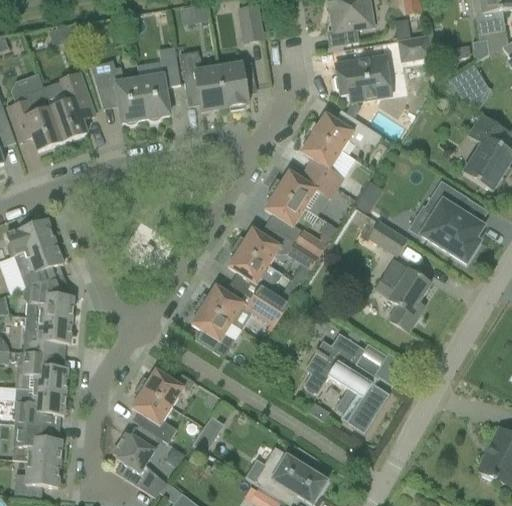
[(346,28),(348,42),(358,41),(356,29),(375,27),(371,7),(369,7),(367,0),(327,0),(329,10),(332,10),(335,30),(346,28)]
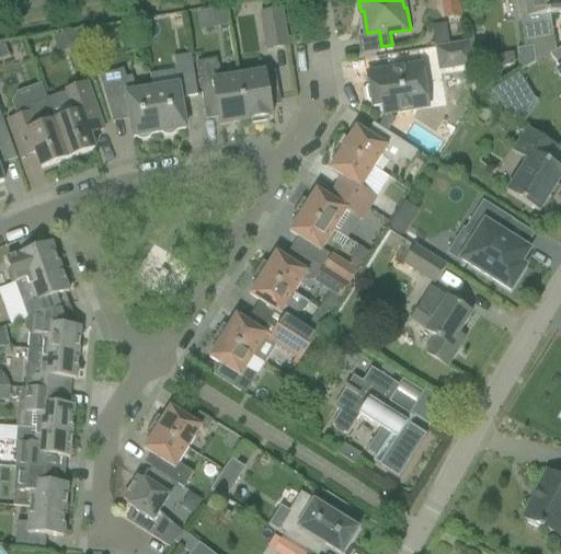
[(517,0),(524,37),(553,32),(550,11),(560,8),(560,0),(517,0)]
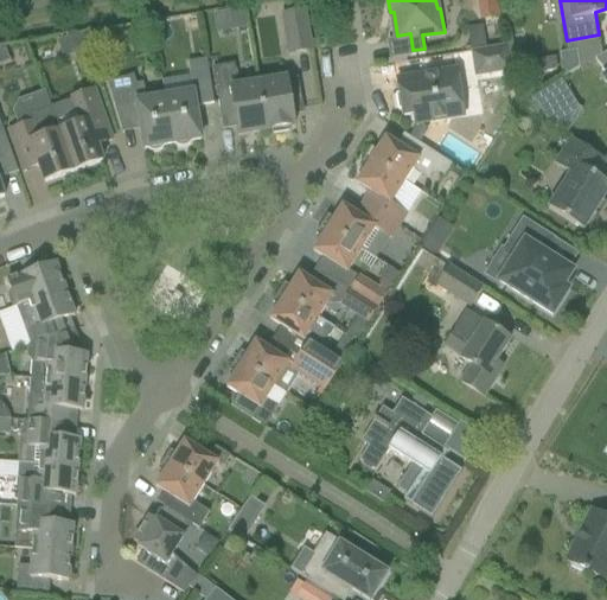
[(283,10),(291,50),(311,46),(305,6),(283,10)]
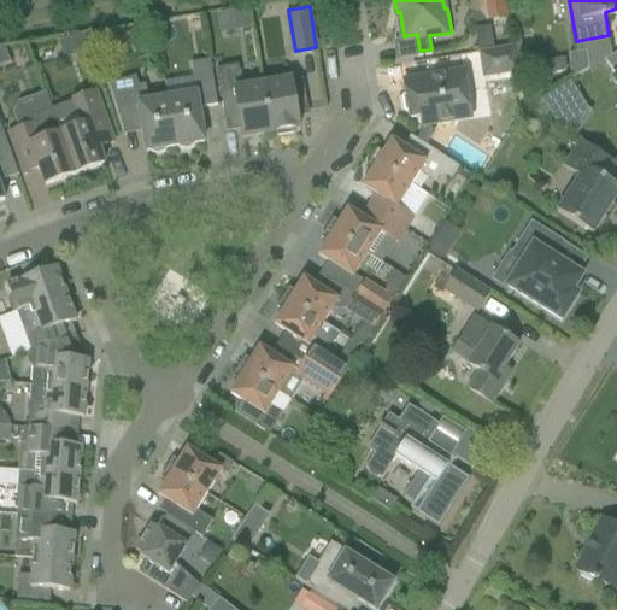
[(475,23),(479,47),(494,45),(489,21),(475,23)]
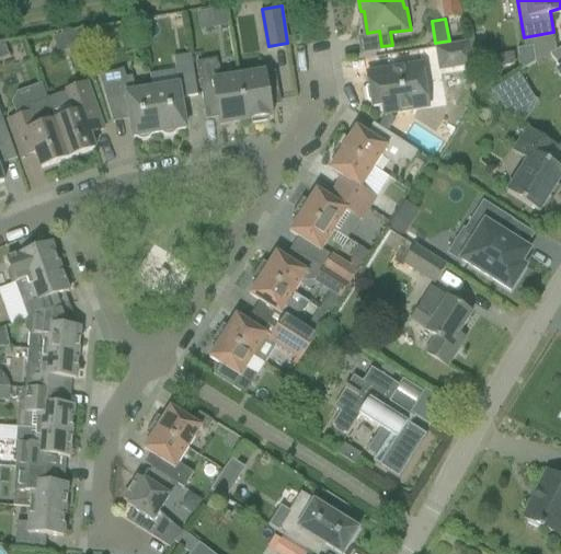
[(94,24),(81,27),(84,41),(98,37),(94,24)]
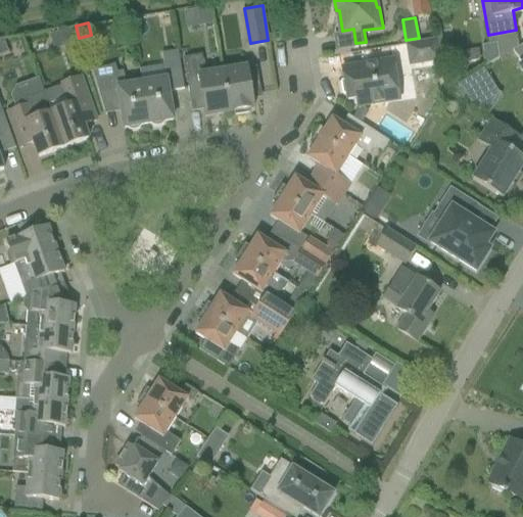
[(72,58),(84,54),(75,24),(65,27),(70,42),(66,43),(72,58)]
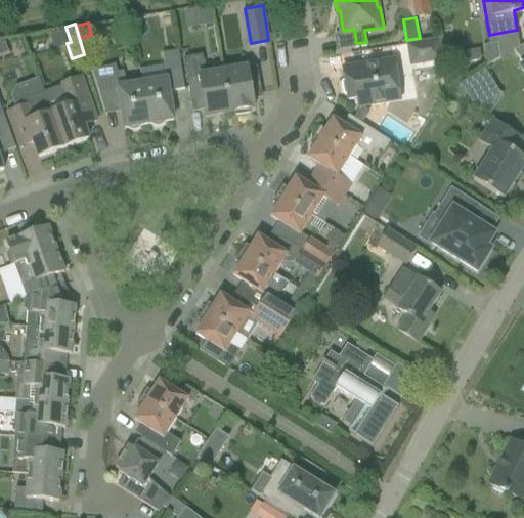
[(407,41),(411,61),(441,56),(438,36),(420,39),(420,38),(406,40),(406,41),(407,41)]
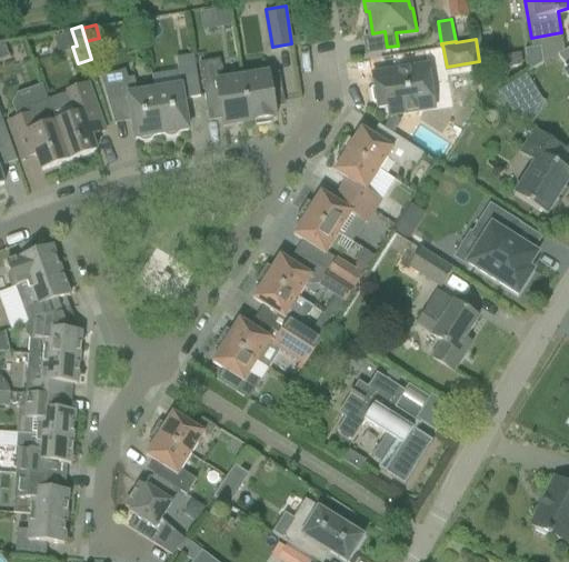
[(525,47),(529,68),(545,59),(541,43),(532,44),(525,47)]
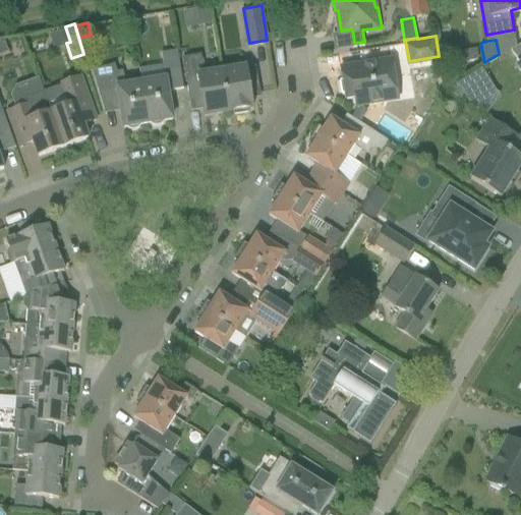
[(520,40),(511,47),(520,59),(520,60),(518,64),(520,67),(520,40)]
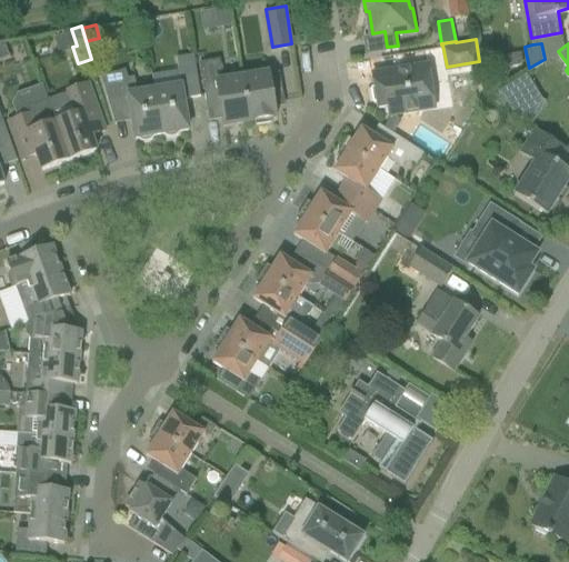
[(181,82),(183,96),(201,92),(195,56),(193,50),(176,53),(181,82)]
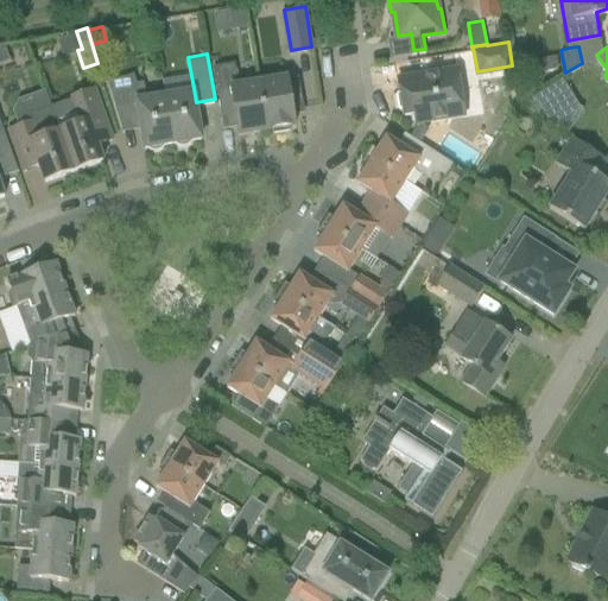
[(236,115),(239,131),(267,127),(259,80),(239,83),(235,59),(214,63),(222,118),(236,115)]
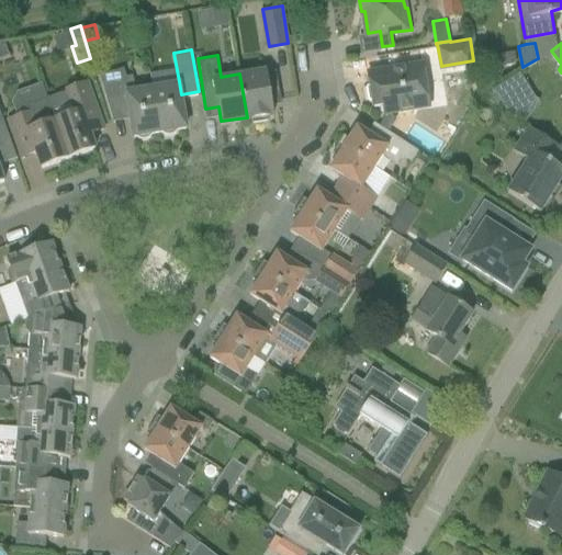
[(370,82),(366,83),(368,98),(372,98),(373,103),(383,102),(385,111),(386,111),(389,111),(406,108),(429,104),(422,59),(393,65),(393,63),(384,64),(385,66),(368,69),(370,82)]
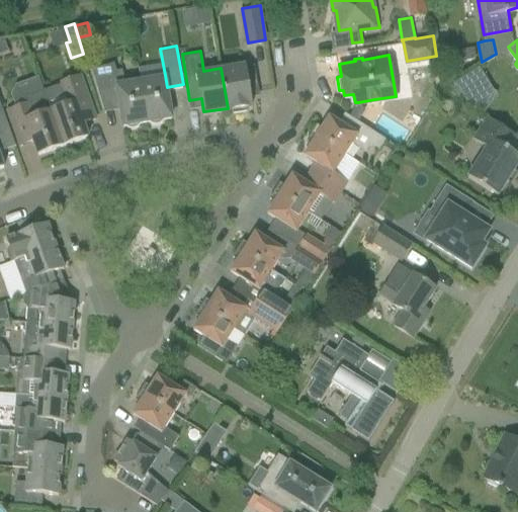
[(130,125),(133,125),(136,125),(139,123),(140,121),(140,120),(148,118),(141,79),(126,81),(121,67),(116,68),(114,61),(92,67),(103,105),(120,102),(123,122),(126,122),(126,123),(127,124),(130,125)]
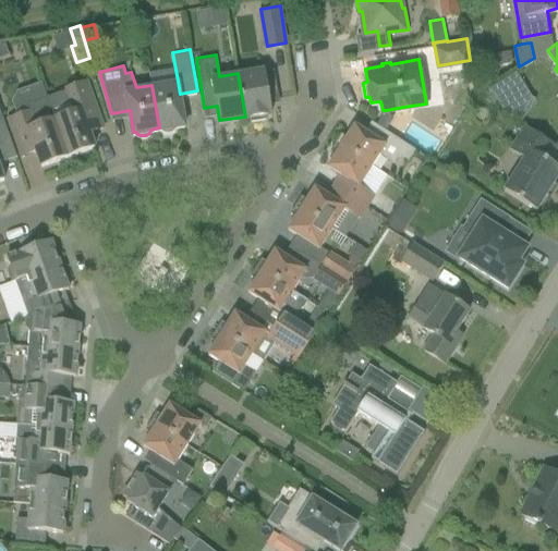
[(274,68),(238,73),(245,117),(250,115),(251,119),(266,117),(265,112),(270,112),(269,101),(268,96),(279,95),(274,68)]
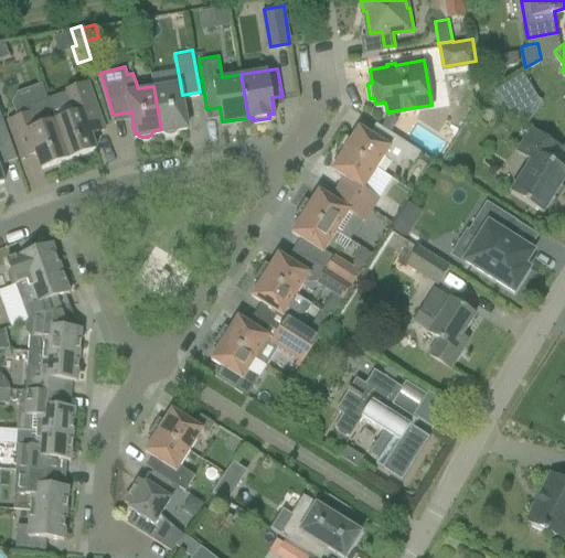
[(521,70),(488,90),(489,97),(526,121),(542,97),(537,95),(521,70)]
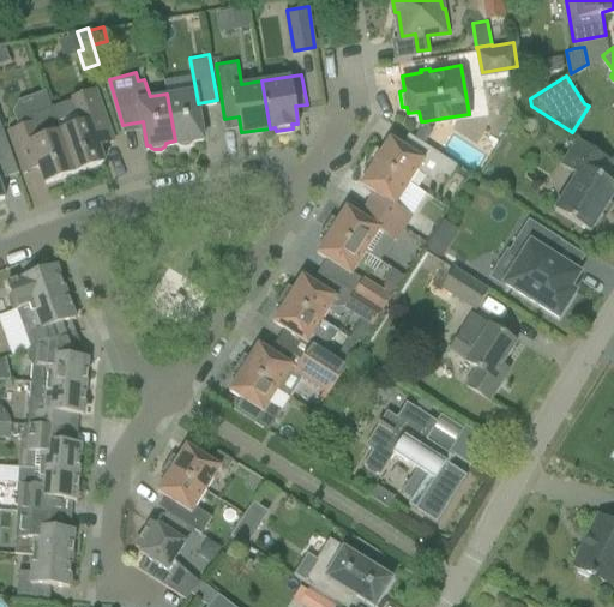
[(52,103),(74,169),(104,160),(98,143),(113,137),(95,86),(73,94),(73,95),(52,103)]
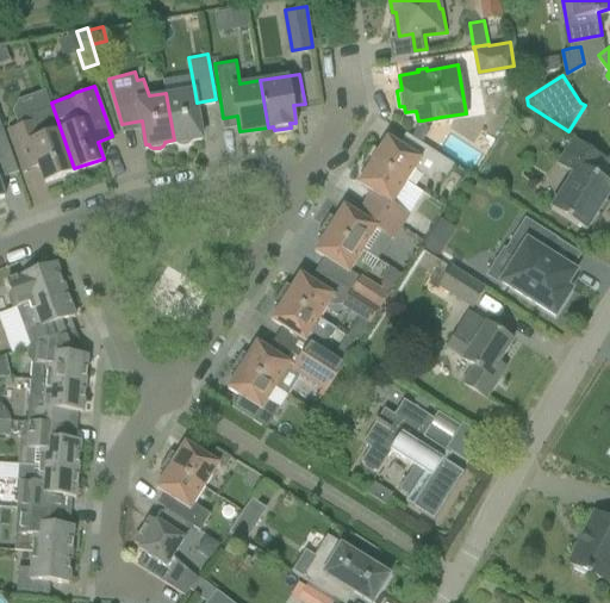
[(181,143),(184,143),(186,143),(190,142),(192,140),(192,137),(201,136),(197,103),(194,88),(166,93),(174,140),(176,140),(178,141),(179,142),(181,143)]
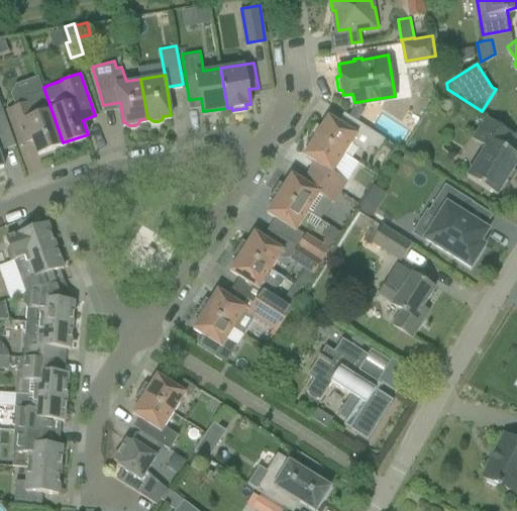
[(33,137),(38,151),(63,142),(43,87),(23,94),(25,101),(8,107),(20,142),(33,137)]
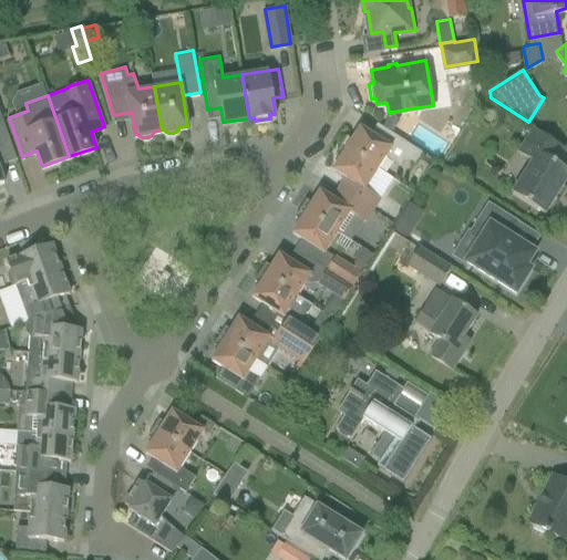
[(0,180),(4,179),(0,167),(0,155),(14,151),(16,151),(10,135),(3,116),(0,107),(0,180)]
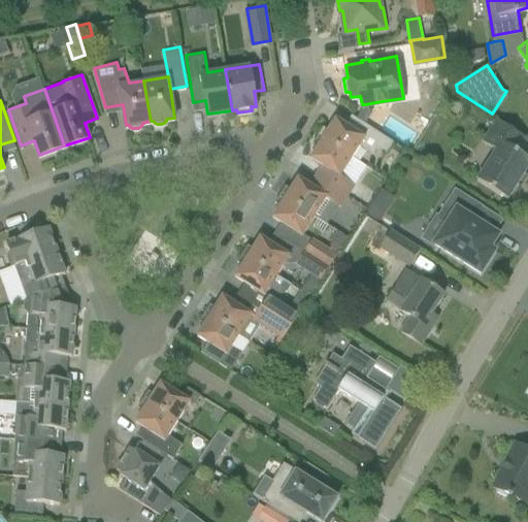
[(363,104),(356,115),(365,121),(372,108),(365,104),(363,104)]
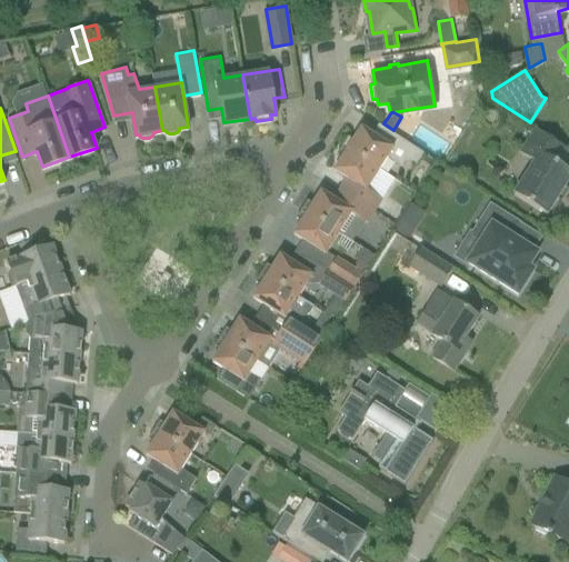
[(342,142),(380,167),(388,153),(401,162),(407,156),(417,161),(423,150),(398,132),(393,130),(383,123),(379,121),(372,131),(361,124),(353,137),(348,133),(342,142)]
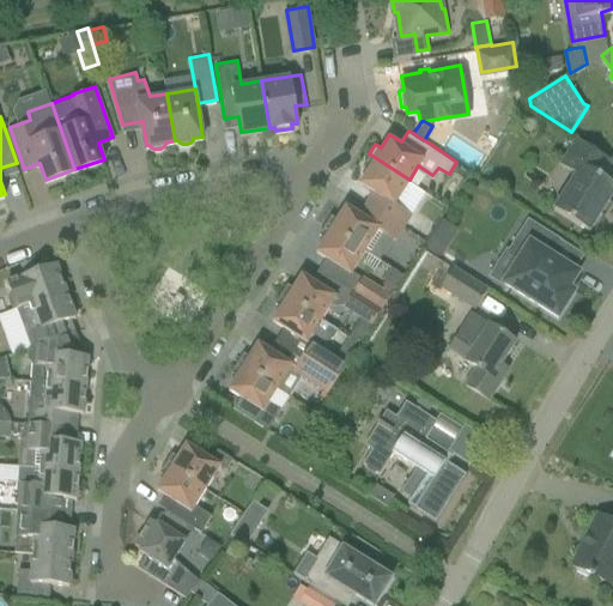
[(576,171),(554,206),(589,228),(600,211),(605,214),(612,200),(608,198),(612,189),(612,180),(602,174),(612,157),(592,145),(577,135),(560,162),(576,171)]
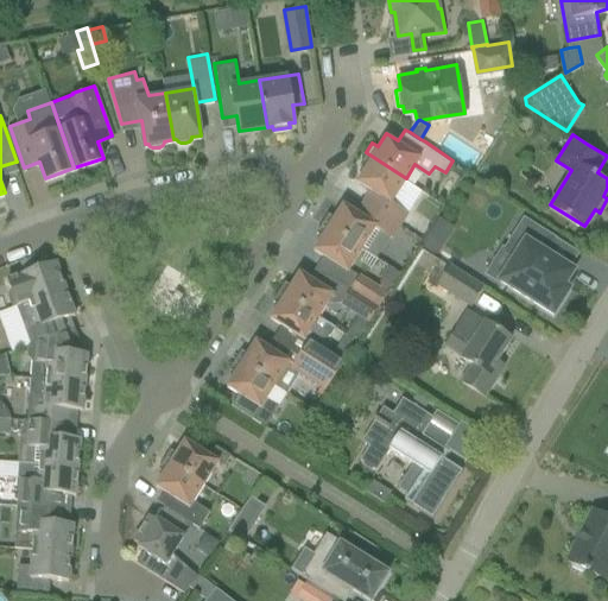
[(363,198),(400,222),(409,210),(392,200),(406,178),(366,152),(360,162),(366,165),(358,178),(371,188),(363,198)]
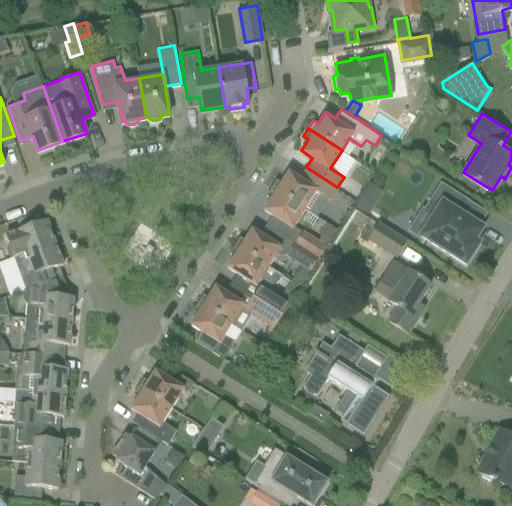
[(276,177),(271,185),(305,207),(316,214),(328,197),(330,198),(337,188),(337,187),(306,167),(300,177),(289,169),(281,181),(276,177)]
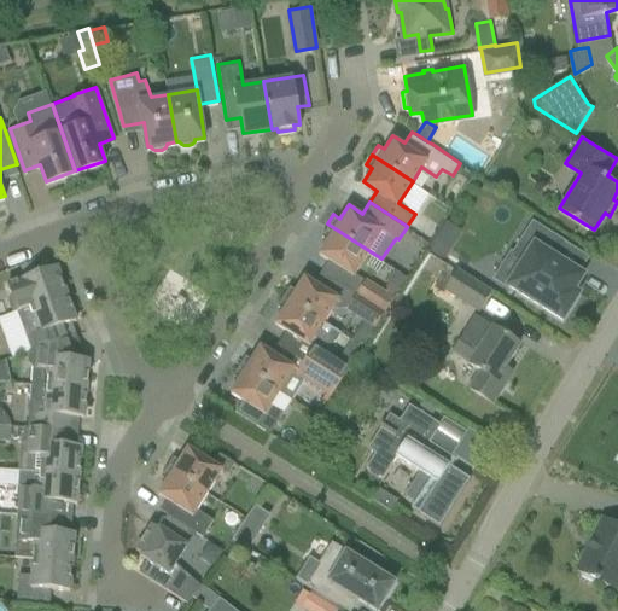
[(531,216),(512,249),(524,256),(507,281),(561,316),(578,290),(572,287),(582,272),(554,255),(565,238),(531,216)]
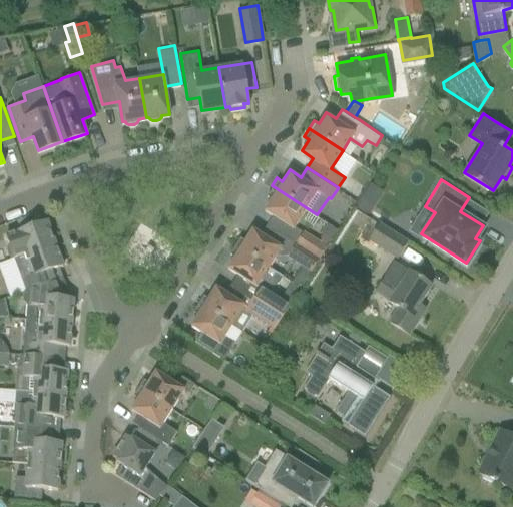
[(296,241),(320,257),(338,227),(328,220),(322,230),(320,238),(303,228),(302,230),(294,225),(306,207),(272,185),(267,193),(272,197),(265,208),(282,218),(276,228),(296,241)]
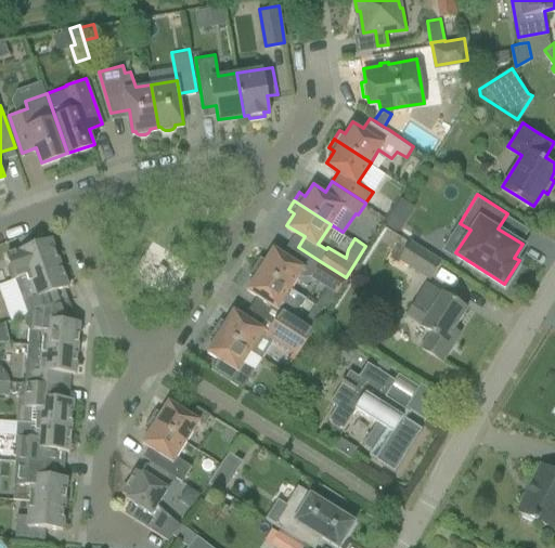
[(392,207),(384,219),(398,229),(407,216),(392,207)]
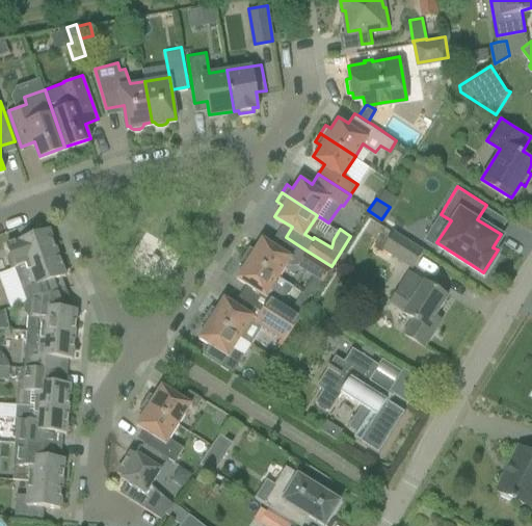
[(7,255),(11,266),(15,265),(57,250),(49,227),(33,232),(21,236),(6,241),(9,251),(7,255)]
